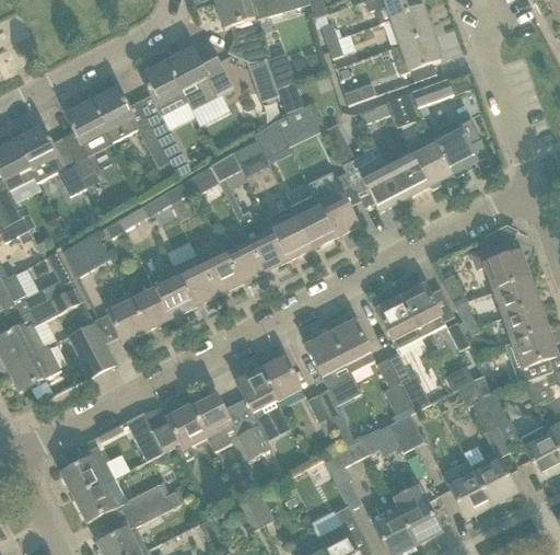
[(217,0),(224,27),(229,25),(254,19),(254,18),(257,16),(267,14),(283,9),(280,0),(217,0)]
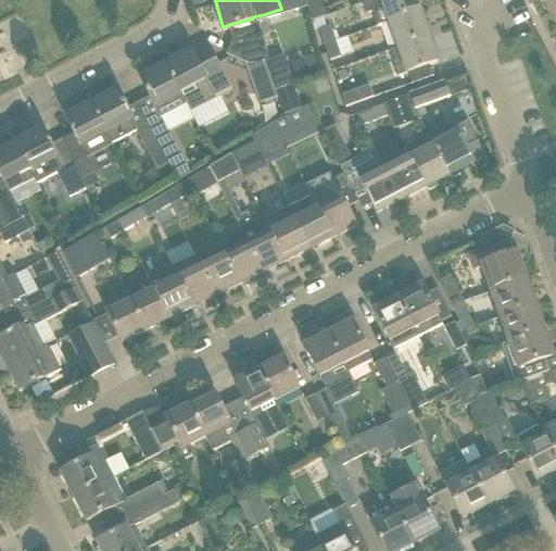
[(325,12),(320,0),(306,0),(312,17),(315,16),(325,12)]
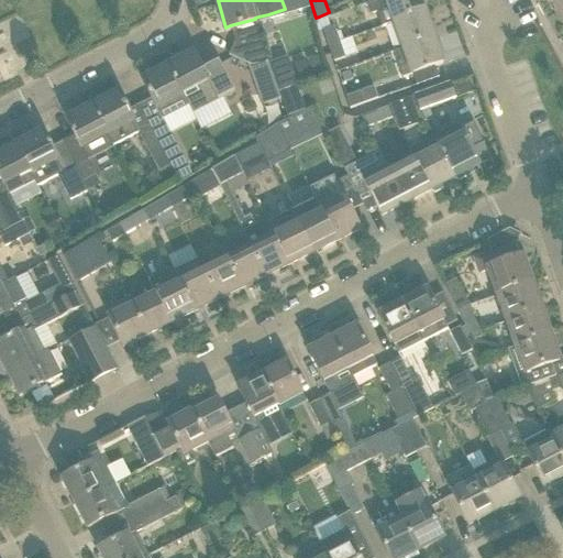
[(379,22),(424,8),(421,0),(365,0),(368,12),(376,9),(379,22)]
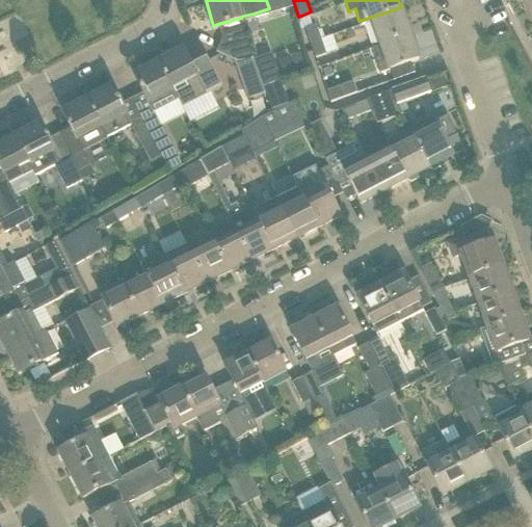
[(377,42),(409,30),(401,7),(358,21),(360,22),(369,19),(377,42)]
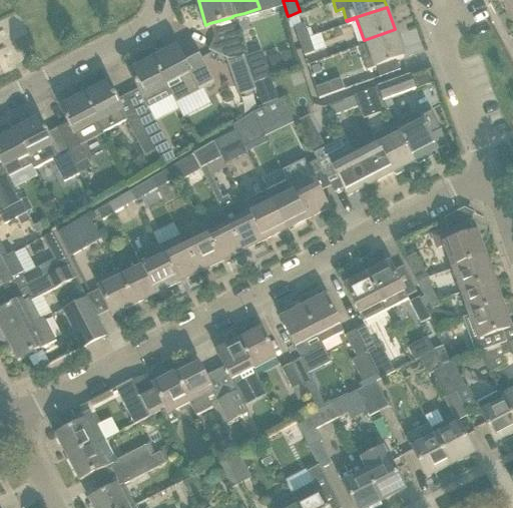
[(305,20),(303,21),(300,11),(291,15),(288,16),(290,22),(292,21),(298,38),(310,34),(305,20)]
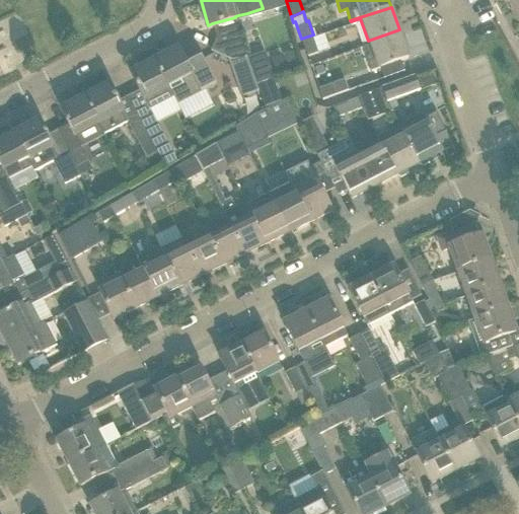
[(246,41),(245,41),(242,27),(215,37),(211,47),(227,55),(232,57),(246,54),(249,53),(246,41)]
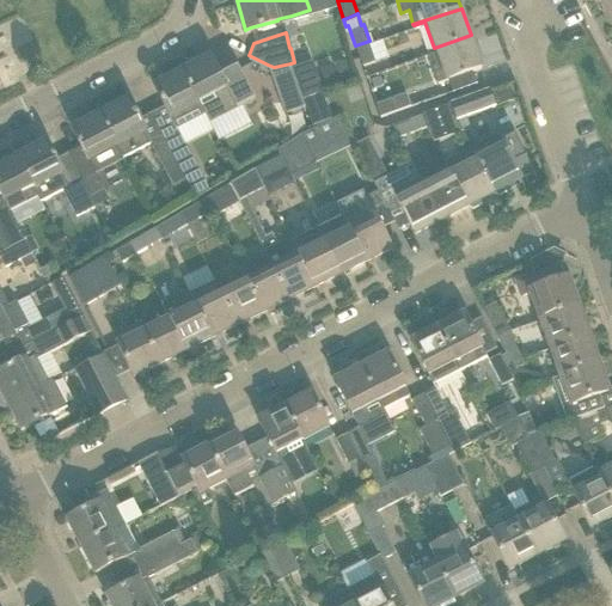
[(434,48),(427,50),(436,80),(450,75),(472,67),(481,65),(471,35),(434,48)]
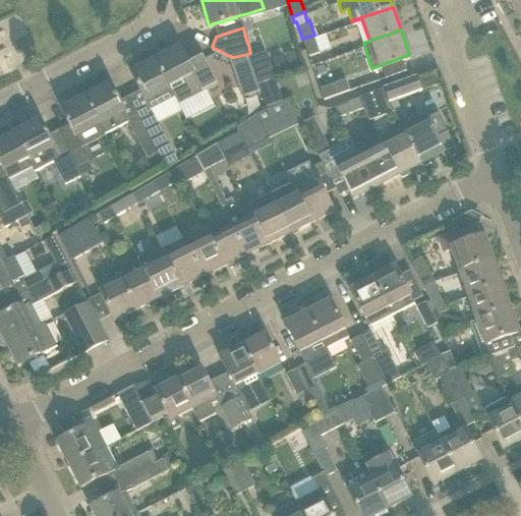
[(307,54),(320,50),(314,35),(302,39),(307,54)]
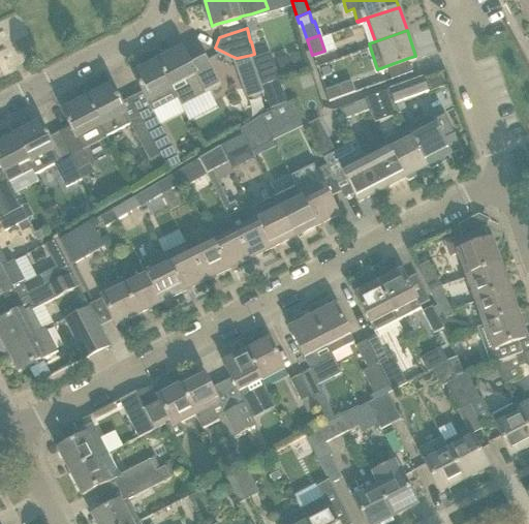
[(156,54),(155,54),(158,59),(178,96),(182,104),(221,84),(207,57),(192,64),(182,44),(170,51),(168,49),(157,54),(156,54)]
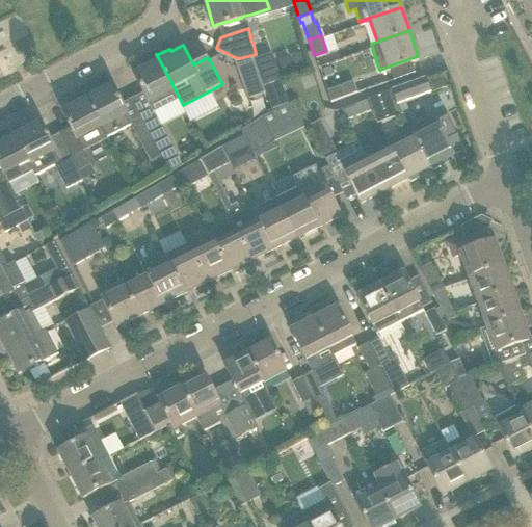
[(256,54),(253,55),(262,82),(278,76),(269,49),(256,54)]
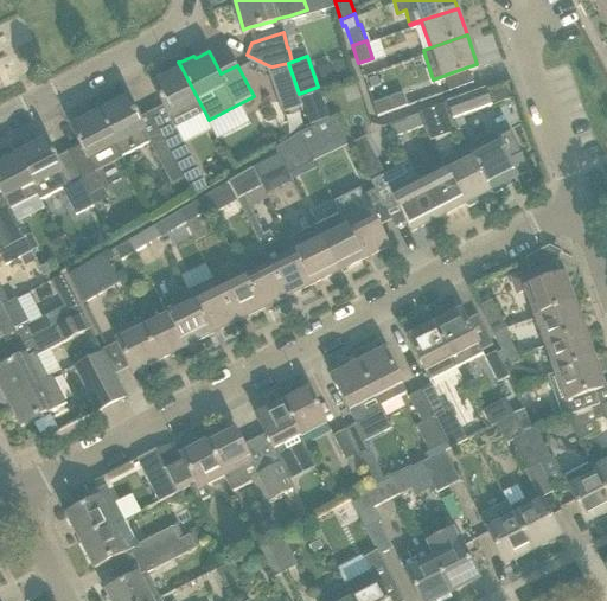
[(272,66),(266,64),(282,109),(302,102),(300,95),(299,94),(288,63),(272,66)]
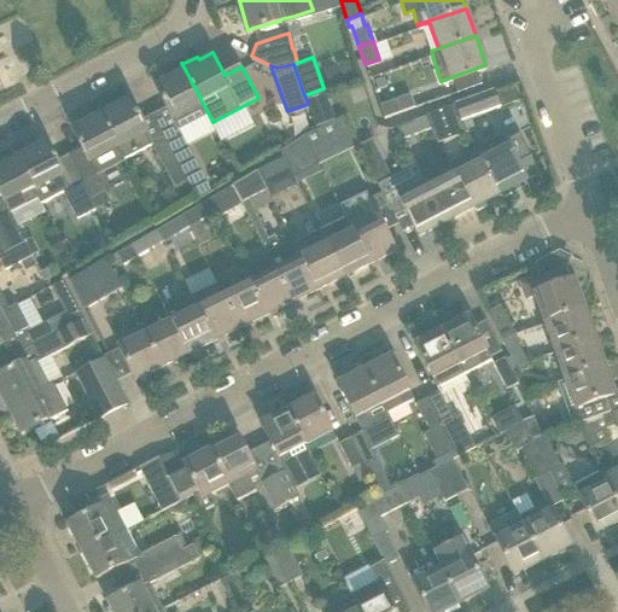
[(179,127),(208,112),(185,69),(156,83),(179,127)]
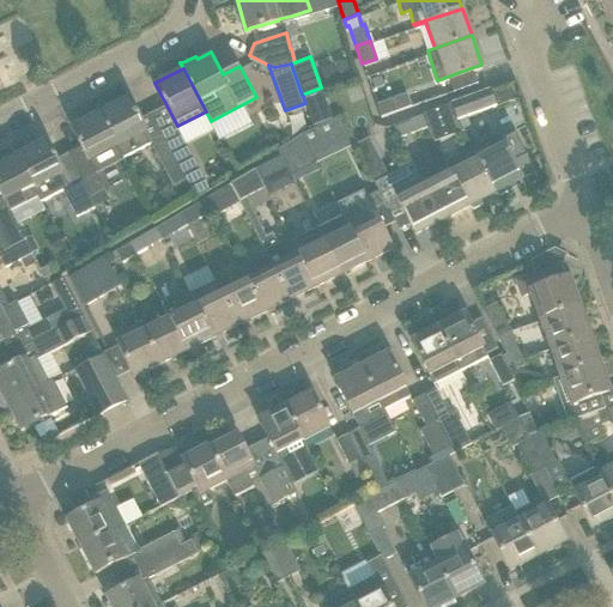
[(321,90),(303,96),(305,103),(311,122),(331,115),(321,90)]
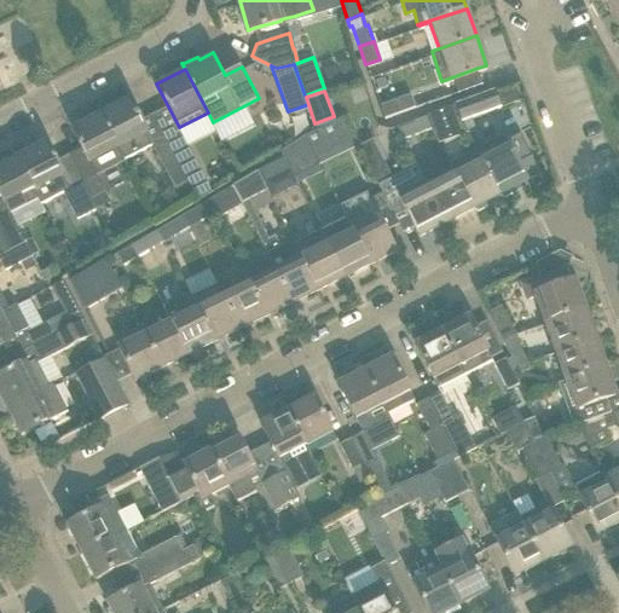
[(383,116),(415,104),(410,91),(379,103),(383,116)]
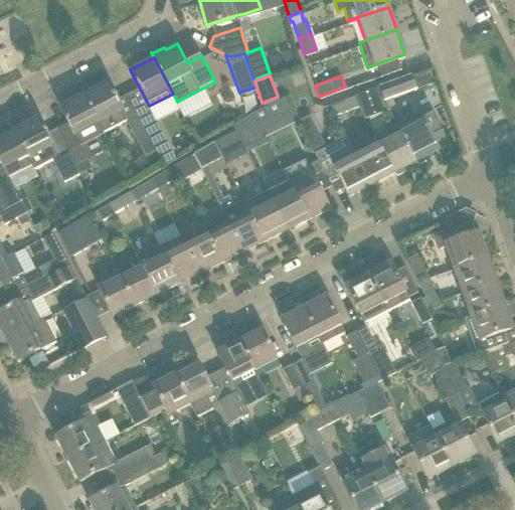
[(383,98),(384,98),(409,89),(405,75),(378,85),(383,97),(383,98)]
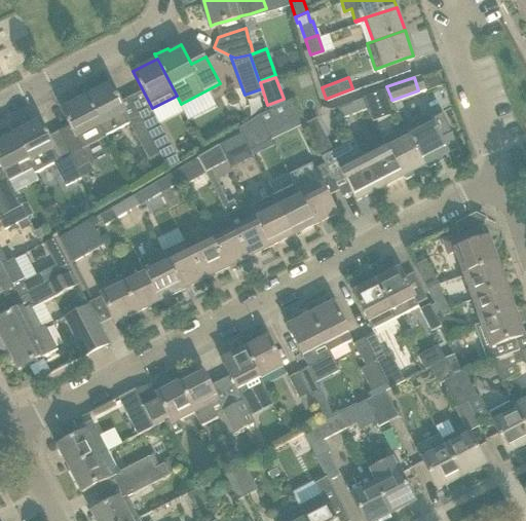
[(111,82),(86,96),(100,122),(105,133),(128,120),(129,119),(119,99),(111,82)]
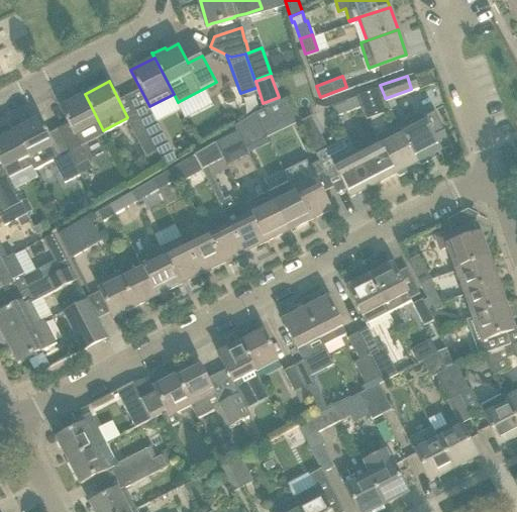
[(385,98),(385,97),(380,85),(355,94),(358,104),(359,105),(365,116),(389,108),(386,98),(385,98)]
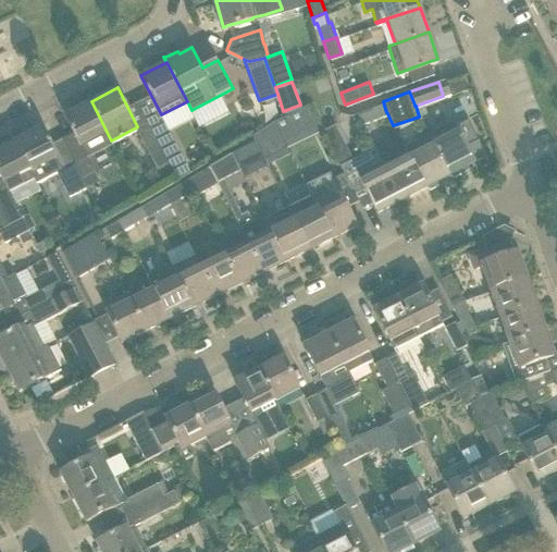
[(73,130),(62,136),(87,185),(86,182),(97,175),(86,154),(111,140),(106,130),(91,101),(65,114),(73,130)]
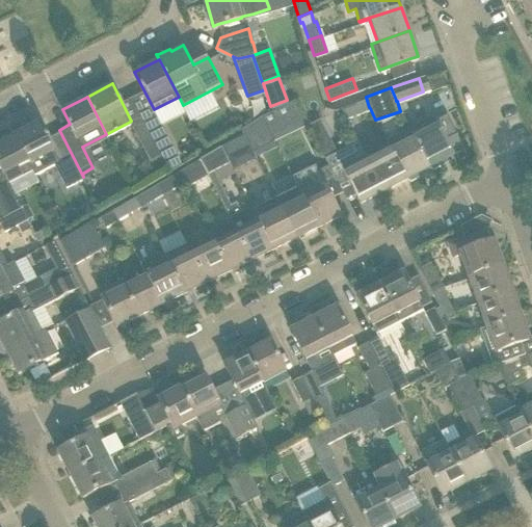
[(370,108),(369,107),(366,97),(340,106),(346,117),(370,108)]
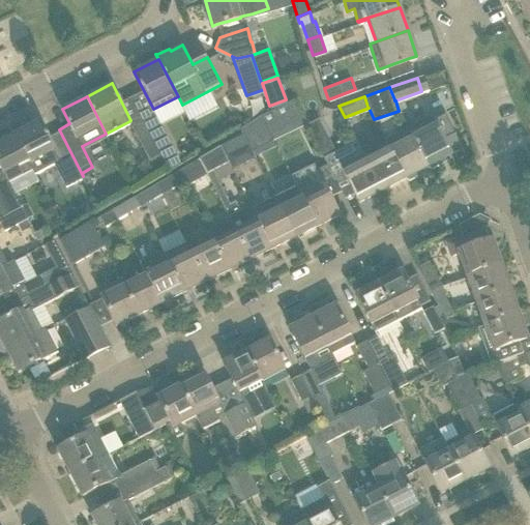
[(230,128),(222,112),(210,118),(203,103),(188,110),(205,142),(230,128)]
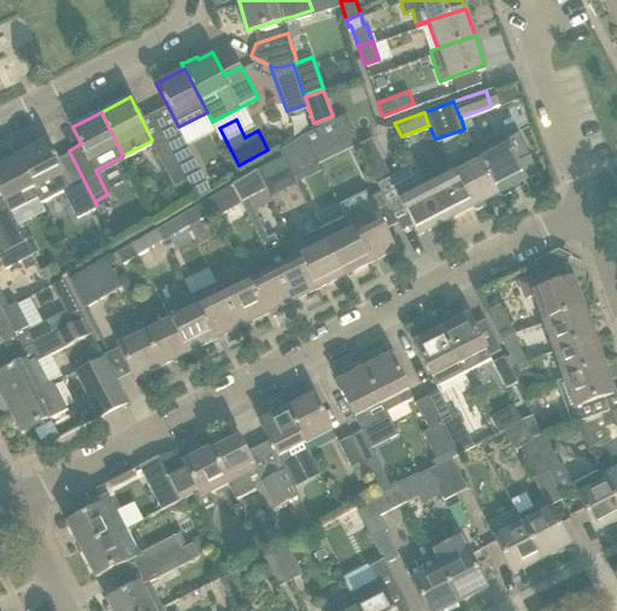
[(487,156),(481,159),(498,191),(503,193),(512,188),(513,182),(524,176),(538,170),(533,162),(516,128),(503,134),(507,145),(487,156)]
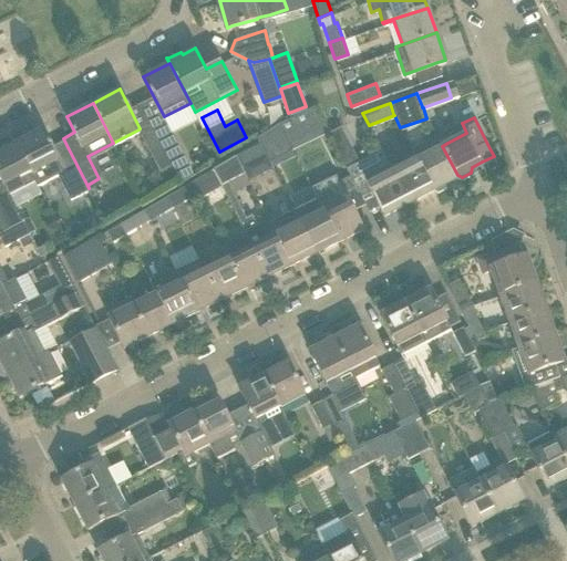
[(166,120),(154,126),(174,164),(182,179),(193,173),(185,157),(171,130),(166,120)]
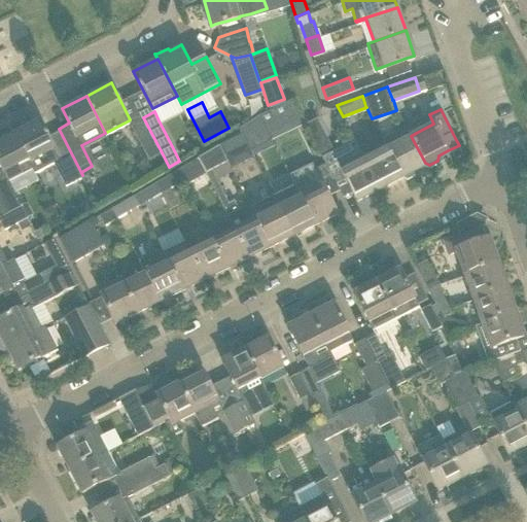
[(250,147),(272,137),(259,112),(239,125),(242,131),(241,131),(248,144),(250,147)]
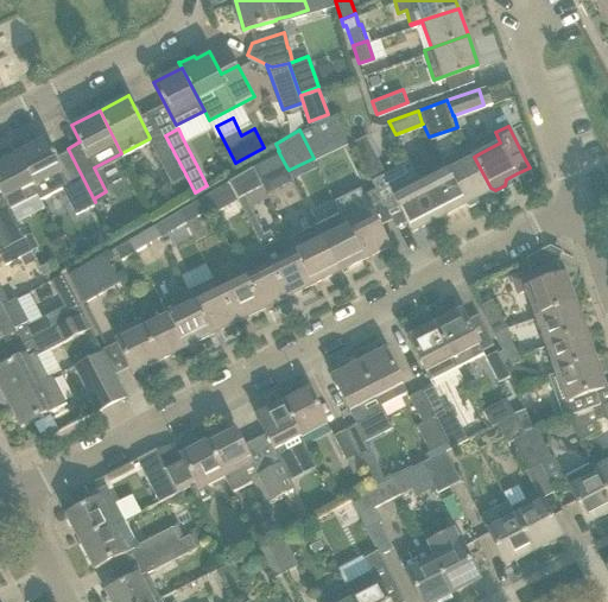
[(171,183),(187,176),(165,135),(151,143),(171,183)]
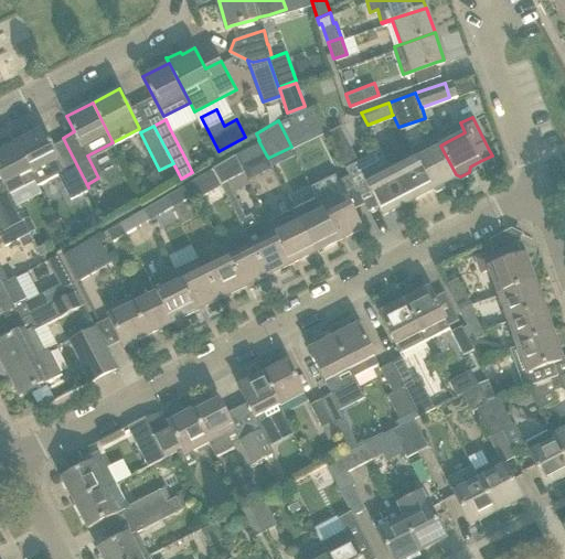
[(88,187),(62,138),(51,143),(42,128),(17,142),(31,171),(38,183),(59,173),(71,196),(88,187)]
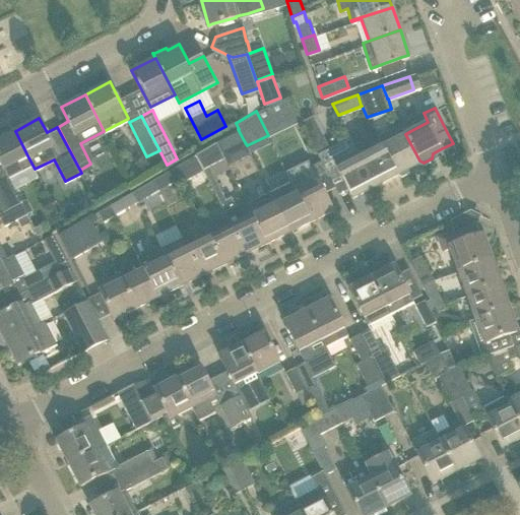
[(419,161),(405,134),(400,123),(378,134),(376,131),(375,131),(397,172),(401,174),(409,169),(410,166),(419,161)]
